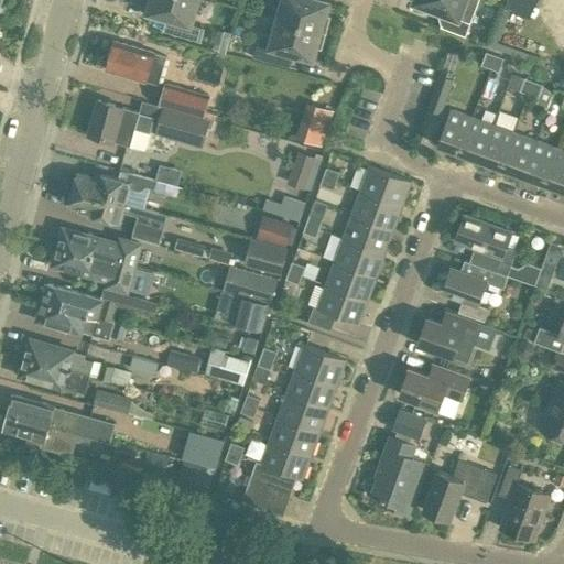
[(198,43),(202,30),(190,25),(196,0),(144,0),(149,1),(145,13),(170,21),(166,33),(198,43)]
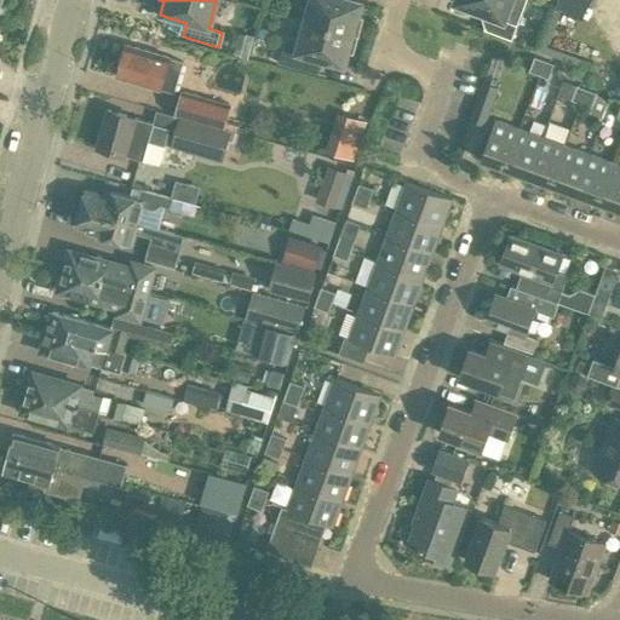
[(357,36),(362,18),(357,17),(361,4),(348,0),(294,0),(308,4),(303,23),(357,36)]
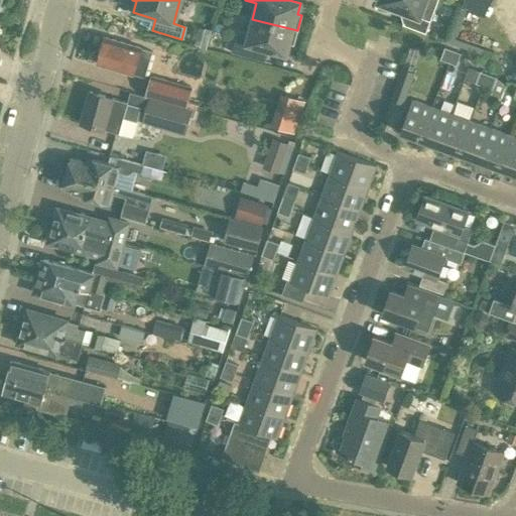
[(402,24),(425,32),(436,0),(378,0),(377,4),(378,4),(379,2),(406,12),(402,24)]
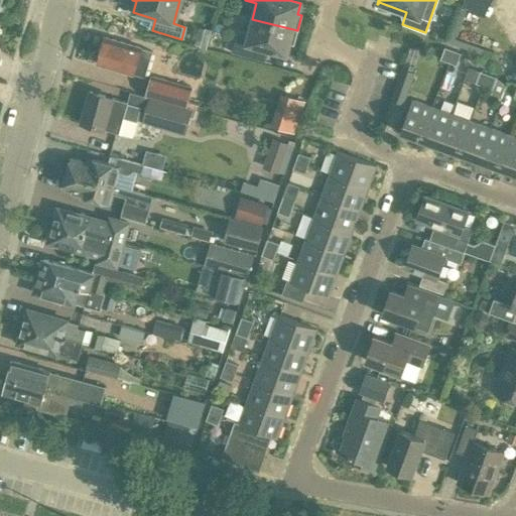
[(466,0),(464,7),(484,16),(491,0),(466,0)]
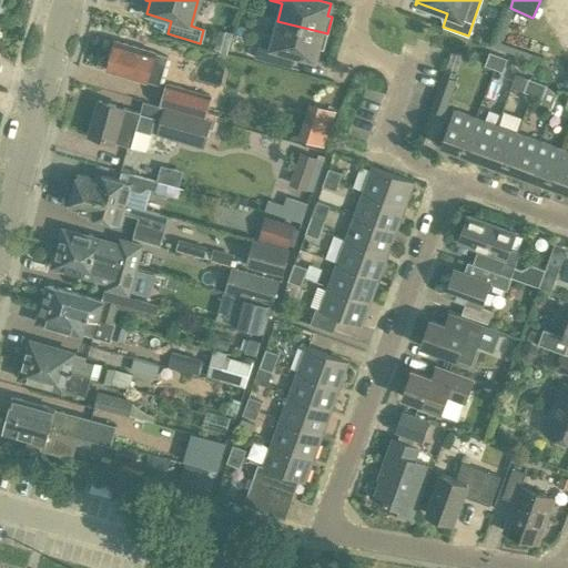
[(323,51),(327,33),(277,21),(273,38),(260,34),(254,59),(286,68),(290,54),(315,61),(318,49),(323,51)]
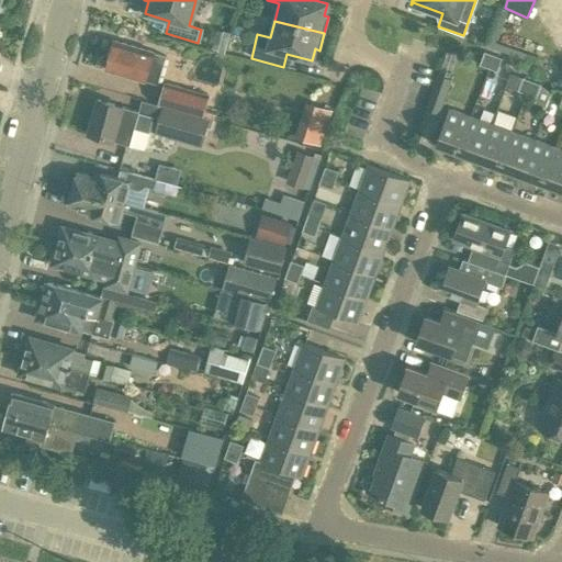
[(158,85),(166,57),(153,54),(153,52),(114,42),(107,71),(143,81),(143,80),(158,85)]
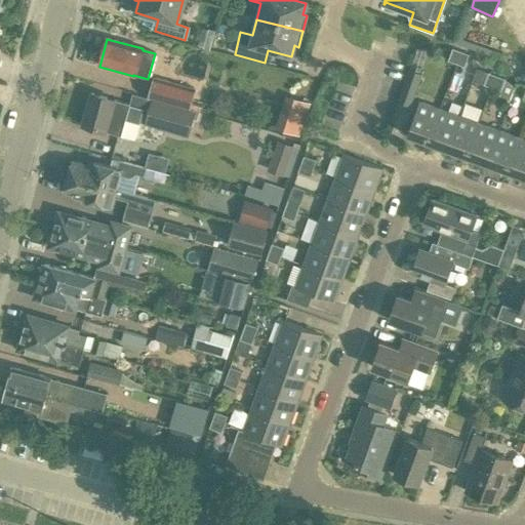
[(465,66),(469,54),(452,49),(448,61),(465,66)]
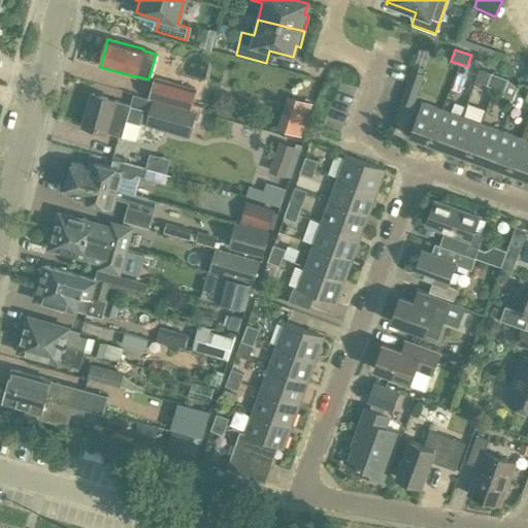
[(413,106),(424,73),(411,69),(400,102),(413,106)]
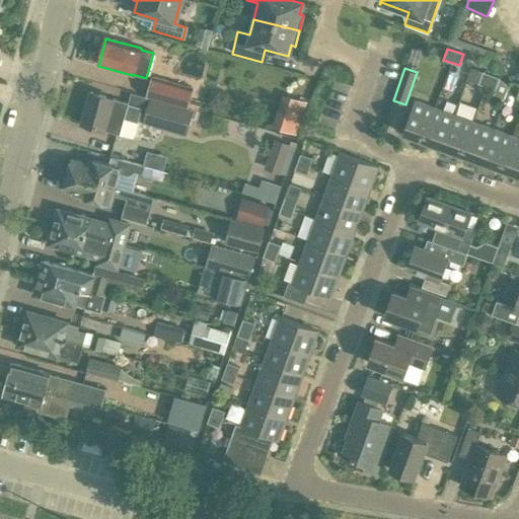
[(483,72),(477,83),(486,86),(491,75),(483,72)]
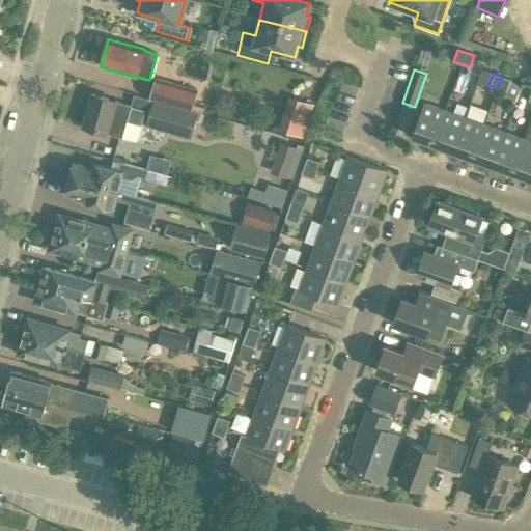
[(505,92),(510,80),(502,77),(497,88),(505,92)]
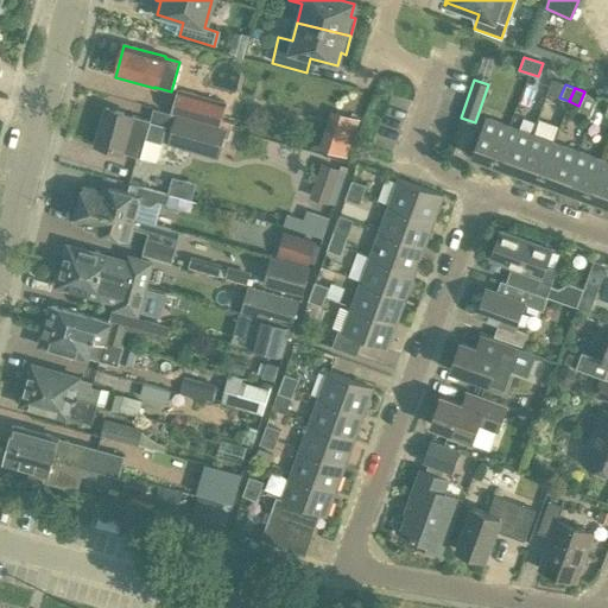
[(171,115),(217,127),(223,103),(178,90),(171,115)]
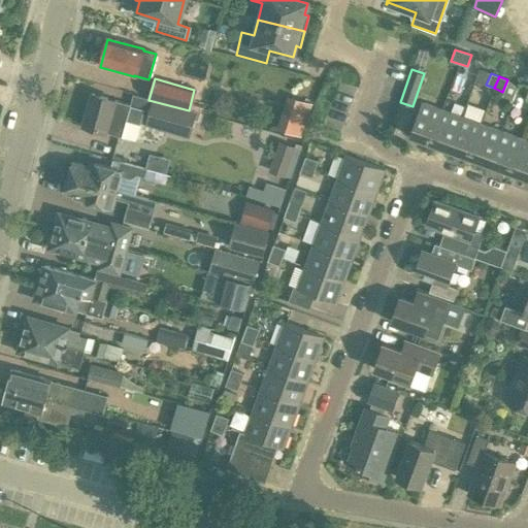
[(129,105),(91,94),(81,126),(135,140),(143,111),(149,112),(145,124),(189,136),(195,112),(189,110),(149,100),(132,95),(129,105)]
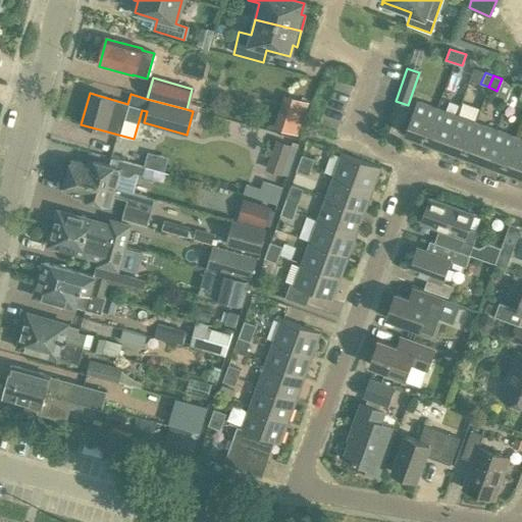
[(308,104),(289,98),(278,128),(298,135),(308,104)]
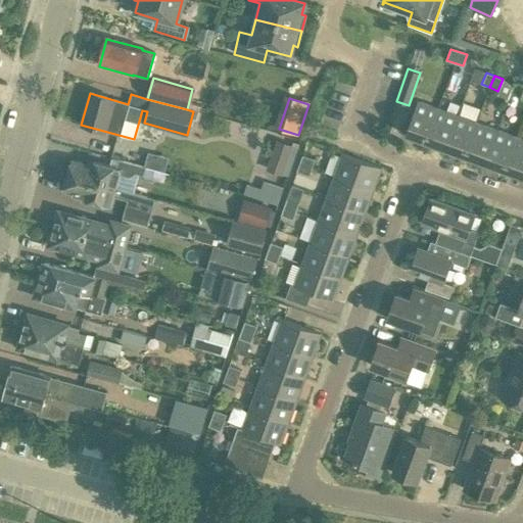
[(426,142),(438,109),(418,101),(406,135),(426,142)]
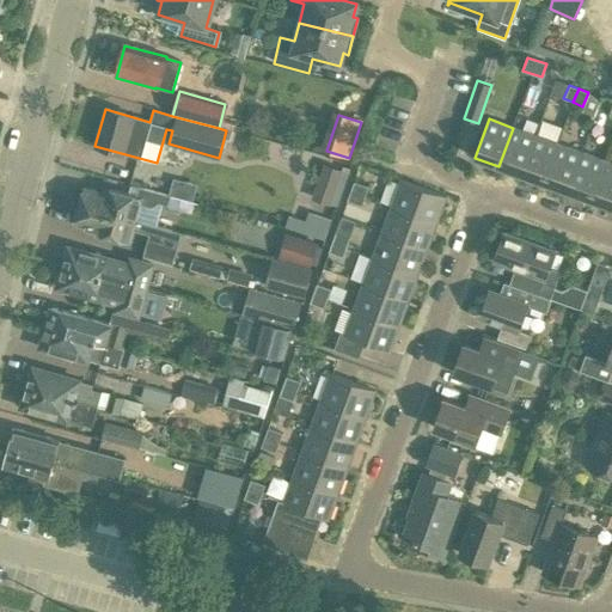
[(521,175),(536,135),(513,128),(499,166),(521,175)]
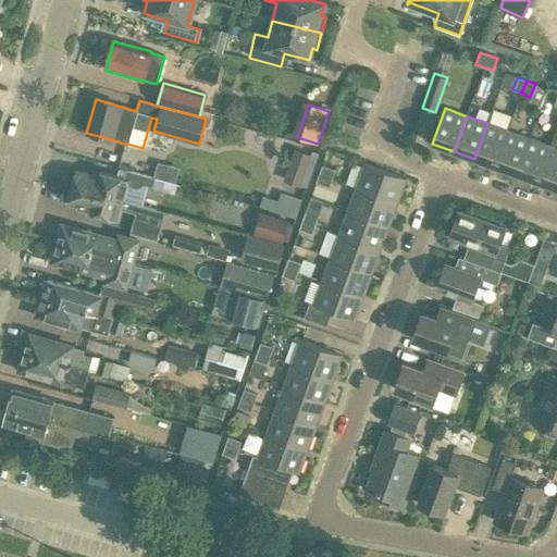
[(495,166),(508,131),(487,123),(474,159),(495,166)]
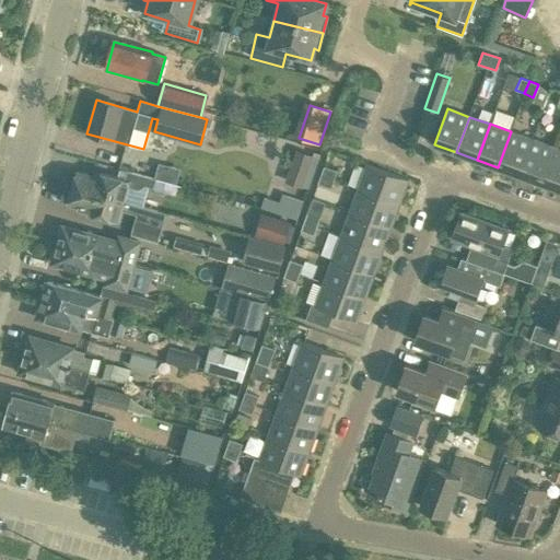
[(518,175),(532,139),(511,131),(498,167),(518,175)]
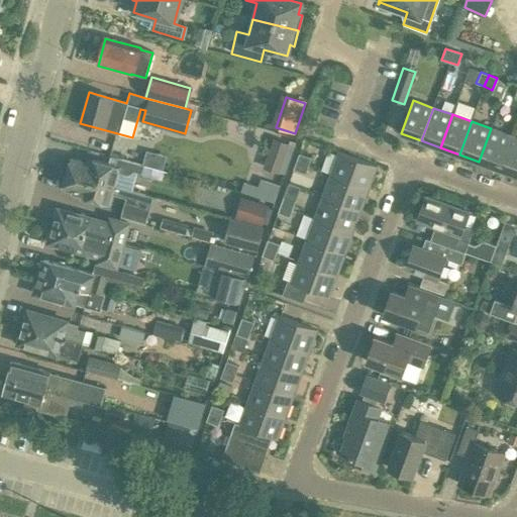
[(498,169),(510,135),(491,128),(479,162),(498,169)]
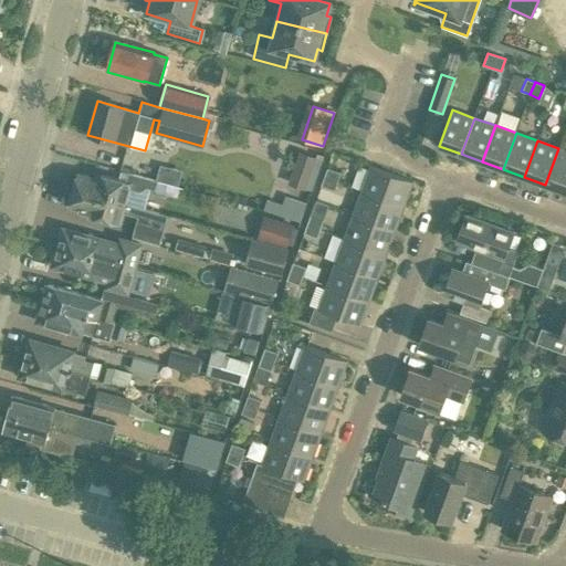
[(565,191),(565,150),(558,148),(545,185),(565,191)]
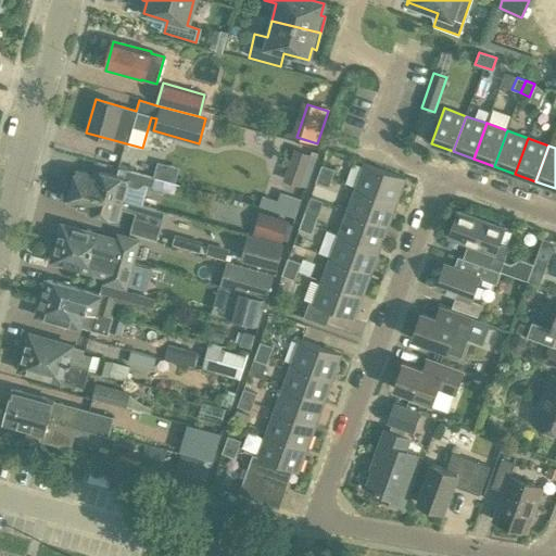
[(301,187),(312,153),(294,148),(283,180),(301,187)]
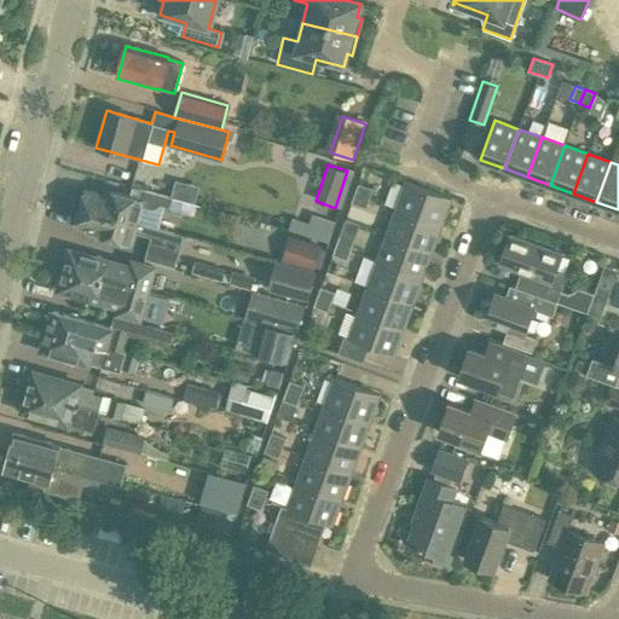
[(200,202),(206,185),(179,178),(174,195),(200,202)]
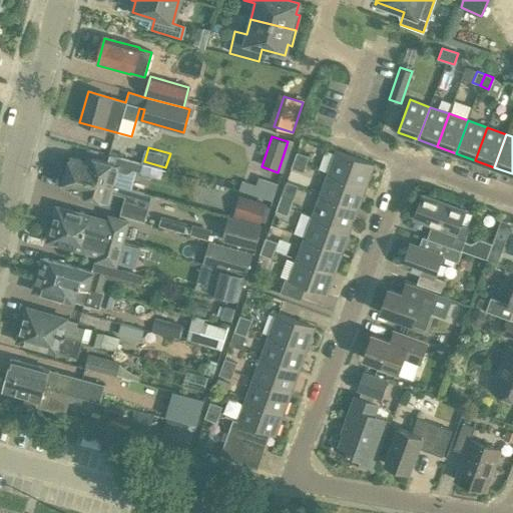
[(367,186),(375,164),(337,150),(329,172),(367,186)]
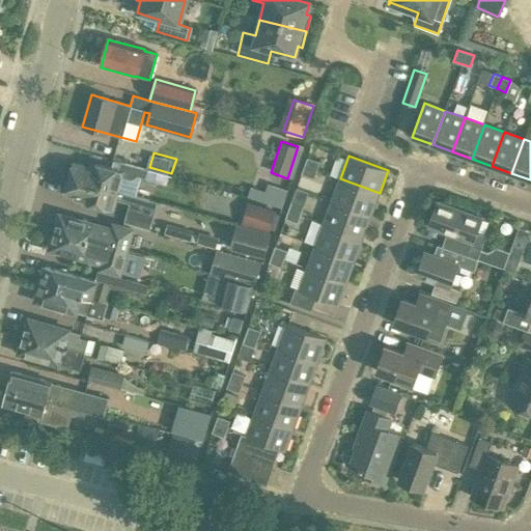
[(317,169),(320,162),(308,157),(305,165),(317,169)]
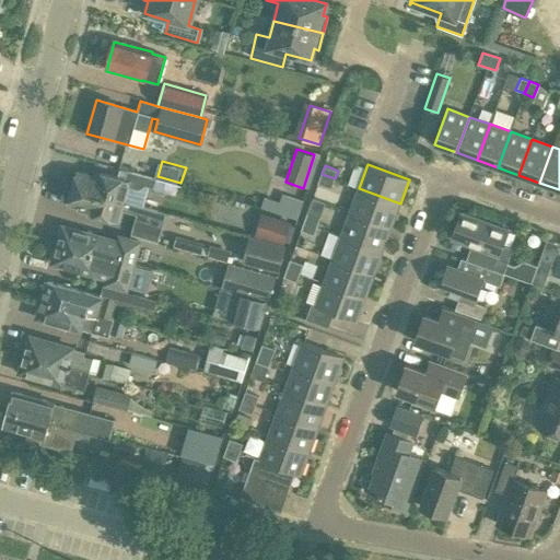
[(98,178),(76,172),(72,187),(125,201),(128,188),(137,189),(146,186),(152,188),(154,179),(127,173),(125,181),(100,173),(98,178)]
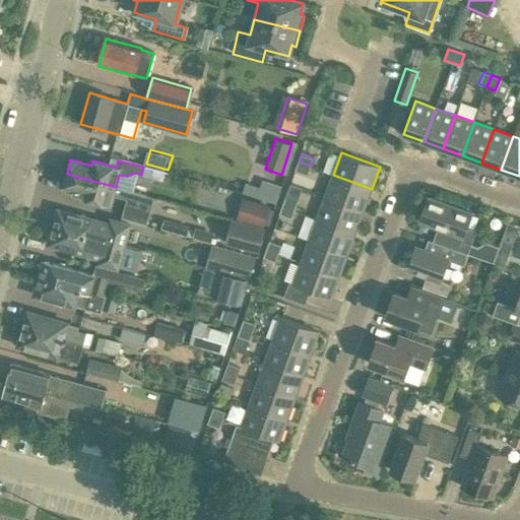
[(299,161),(296,169),(308,174),(311,166),(299,161)]
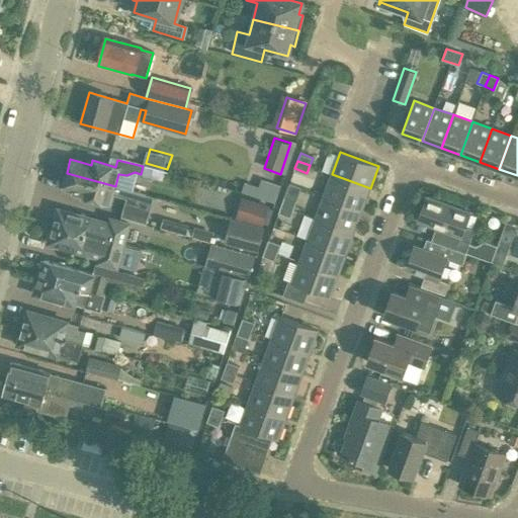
[(125,199),(120,219),(132,222),(146,226),(154,197),(115,186),(67,173),(63,189),(82,195),(82,198),(110,206),(113,195),(125,199)]
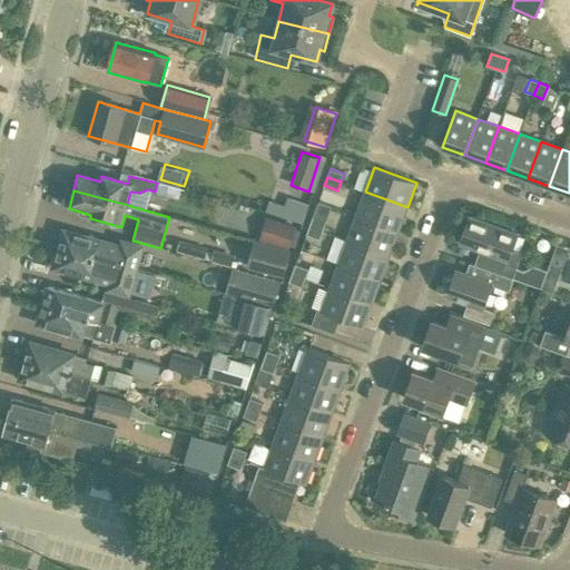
[(399,231),(408,207),(365,192),(356,215),(399,231)]
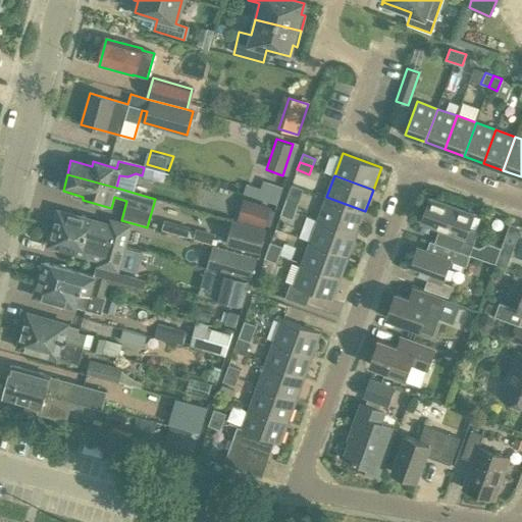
[(277,204),(280,195),(260,189),(257,198),(277,204)]
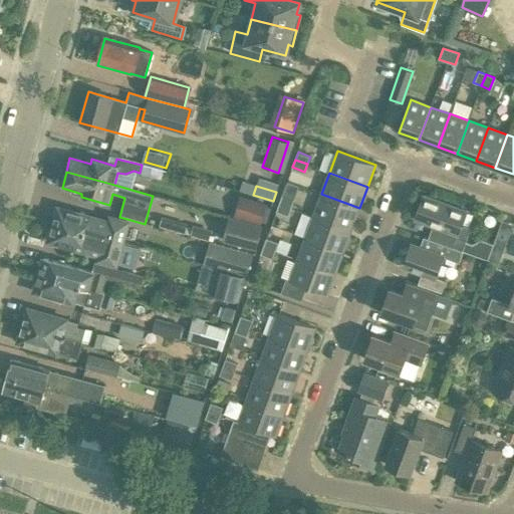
[(351,229),(359,208),(321,194),(313,215),(351,229)]
